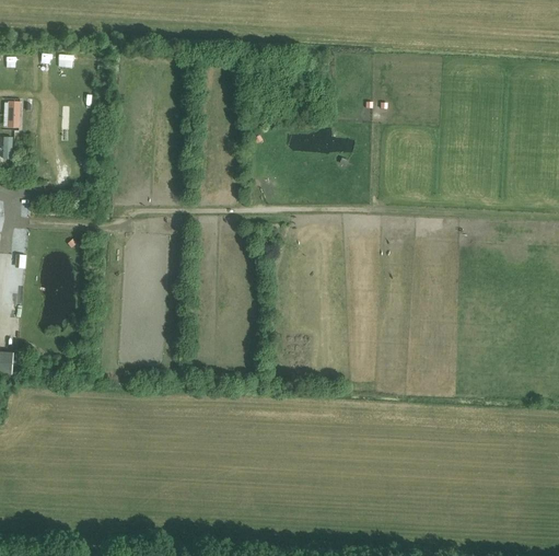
[(59,54),(59,68),(73,68),(73,54),(59,54)]
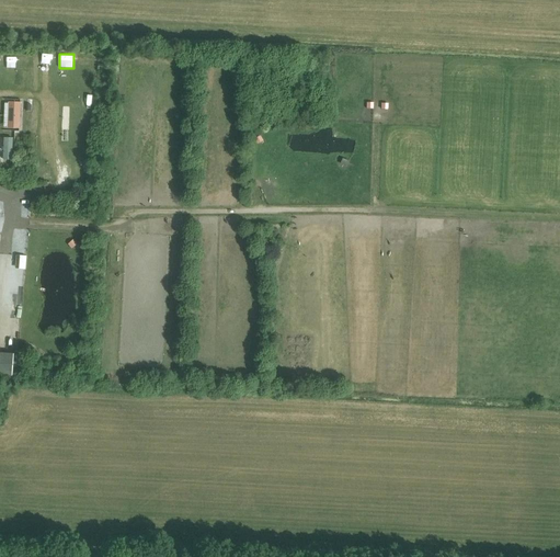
[(80,67),(93,69),(95,58),(82,56),(80,67)]
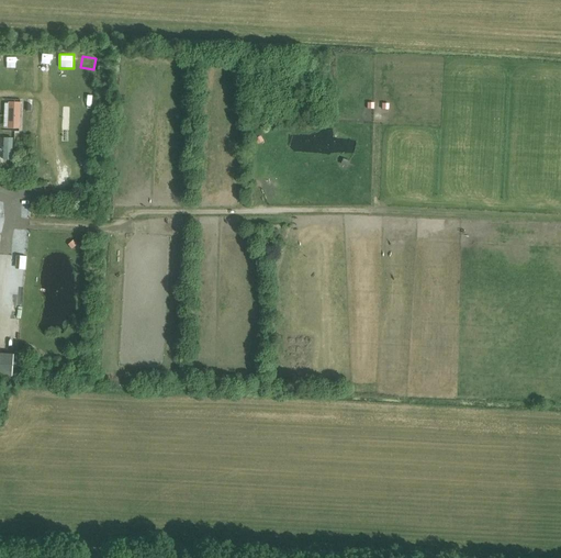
[(8,103),(7,130),(19,131),(19,119),(20,104),(8,103)]
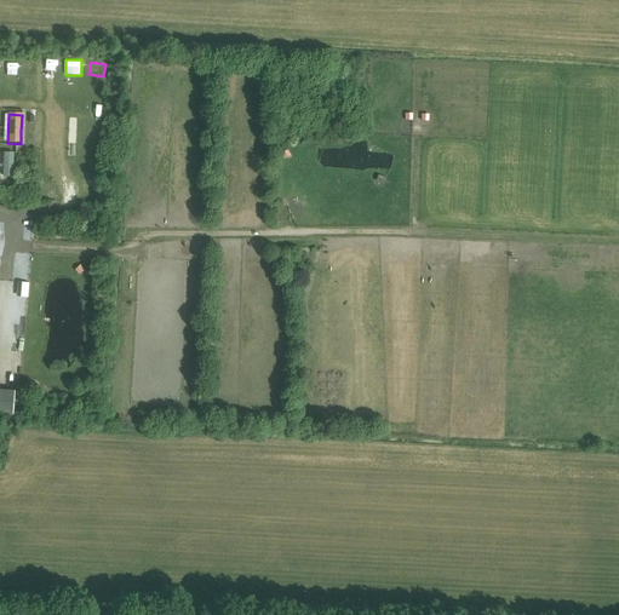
[(40,185),(41,196),(53,195),(52,183),(40,185)]
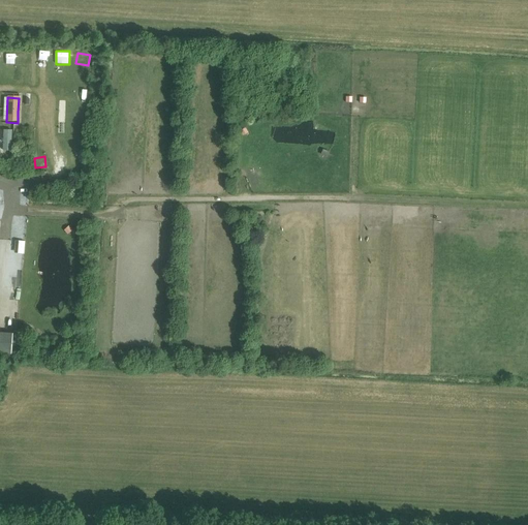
[(11,333),(0,332),(0,354),(10,356),(11,333)]
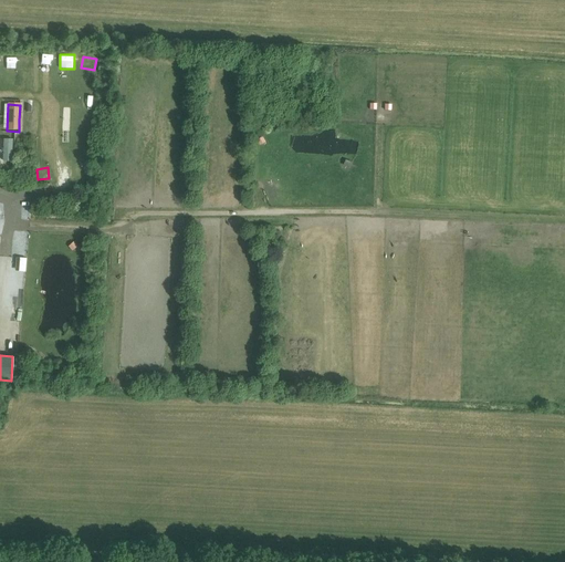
All buildings are outlined.
